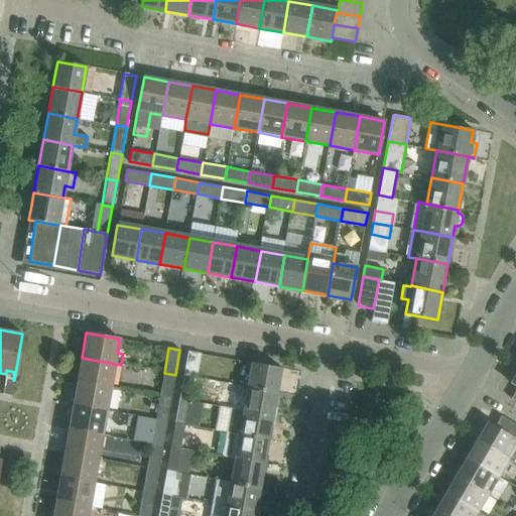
[(187,352),(183,376),(194,378),(197,379),(201,354),(187,352)]
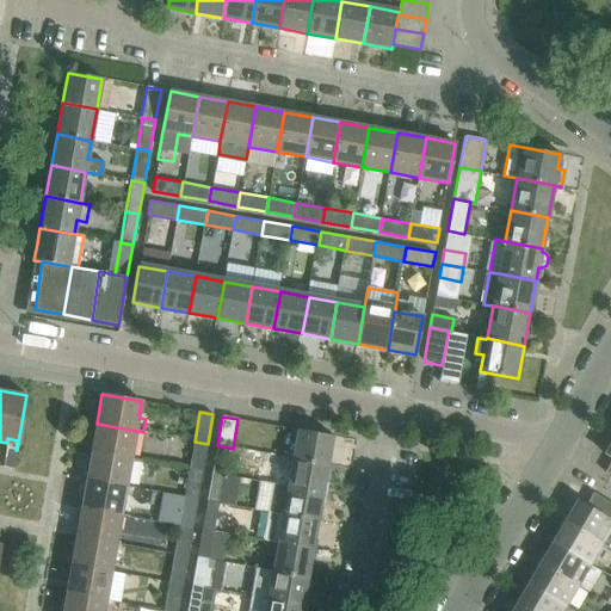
[(92,451),(131,460),(140,461),(144,432),(143,432),(97,424),(92,451)]
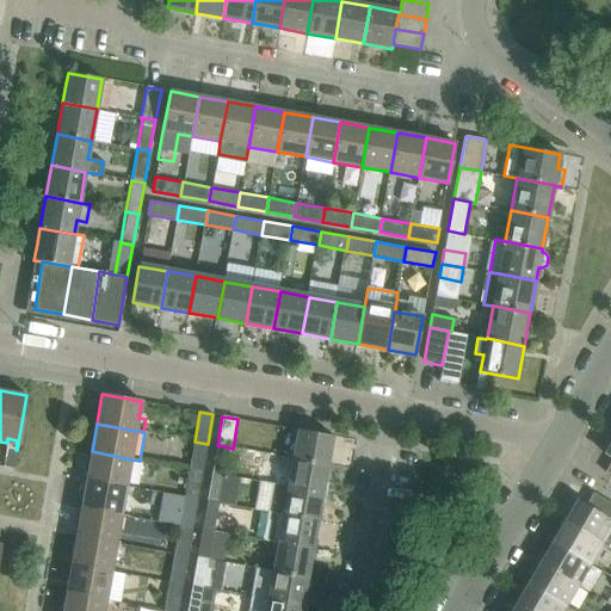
[(297,430),(292,460),(327,467),(333,436),(297,430)]
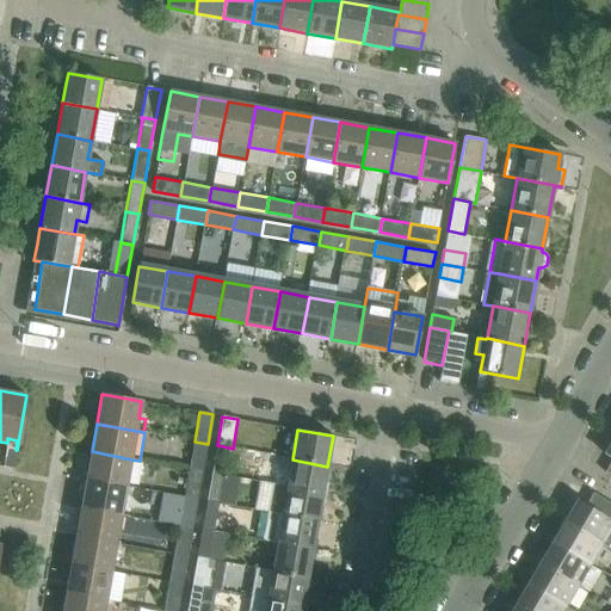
[(203,473),(208,444),(195,442),(189,470),(203,473)]
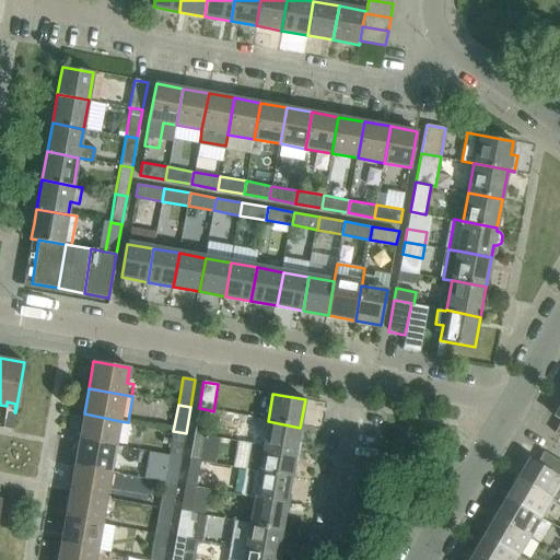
[(210,410),(199,408),(194,435),(205,436),(210,410)]
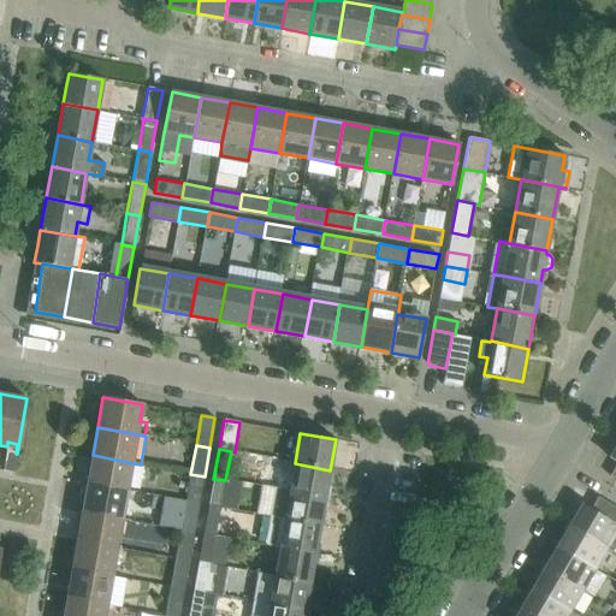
[(93,455),(87,484),(128,491),(132,463),(93,455)]
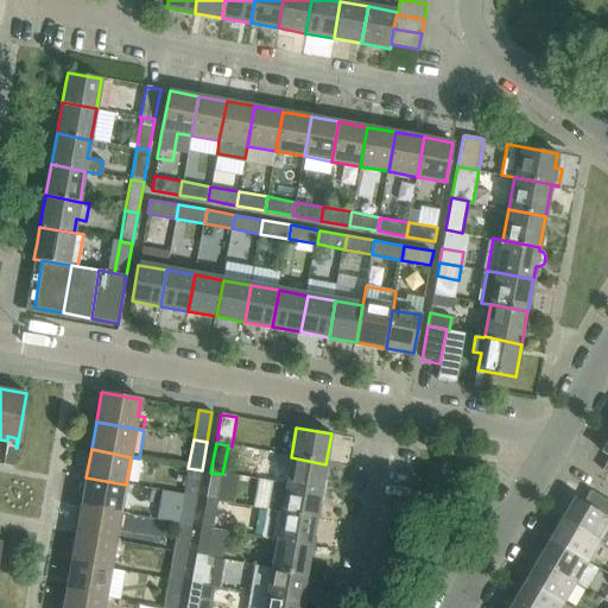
[(286,485),(286,486),(321,492),(325,464),(291,457),(286,485)]
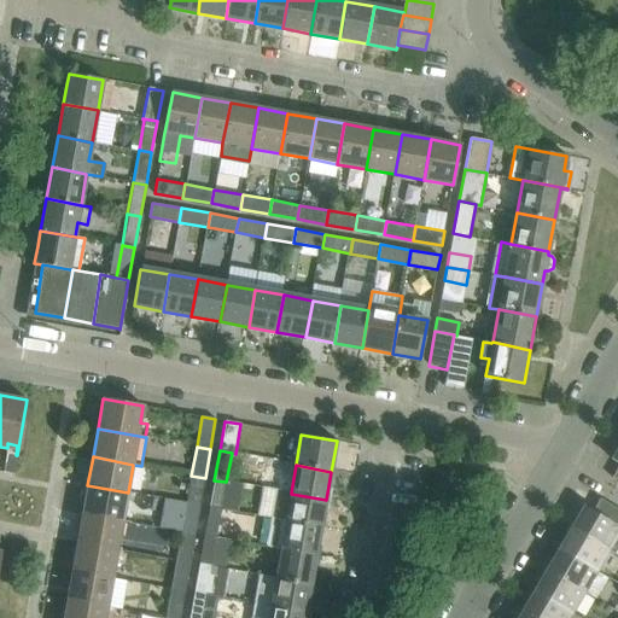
[(205,478),(191,476),(186,503),(199,506),(205,478)]
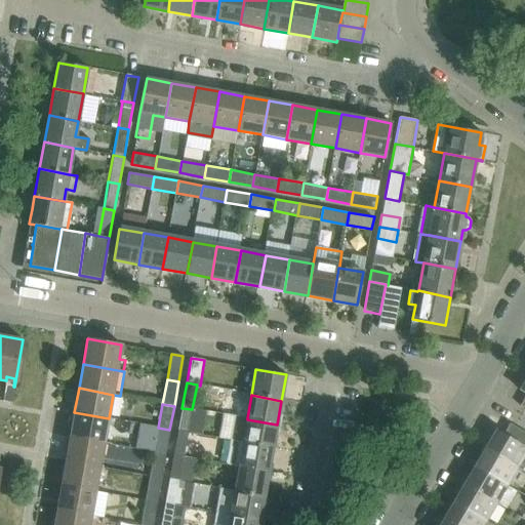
[(188,434),(196,435),(199,419),(191,418),(192,409),(182,408),(177,432),(188,434)]
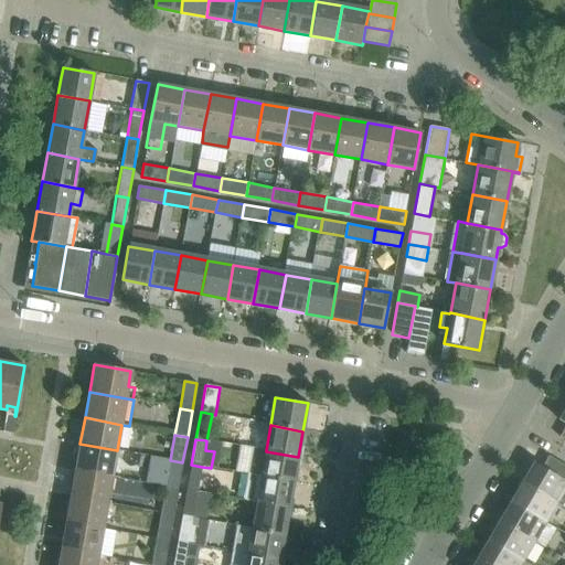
[(80,444),(75,470),(112,477),(117,450),(80,444)]
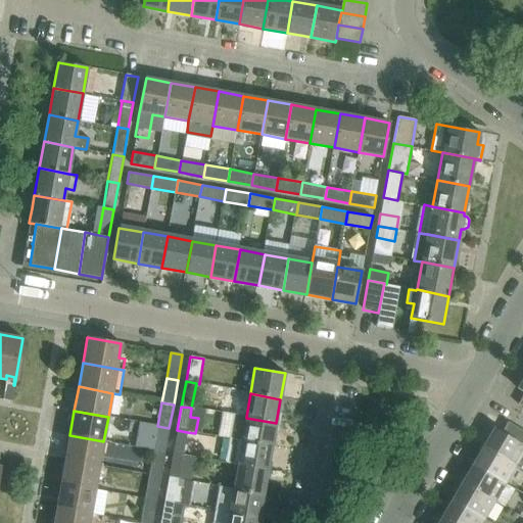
[(234,415),(230,439),(272,447),(276,423),(246,418),(246,417),(234,415)]
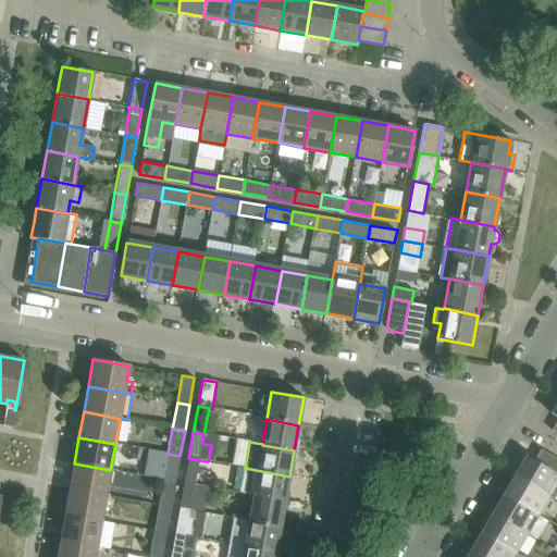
[(556,458),(541,449),(534,460),(525,456),(518,469),(517,468),(512,474),(549,496),(554,498),(556,493),(556,458)]
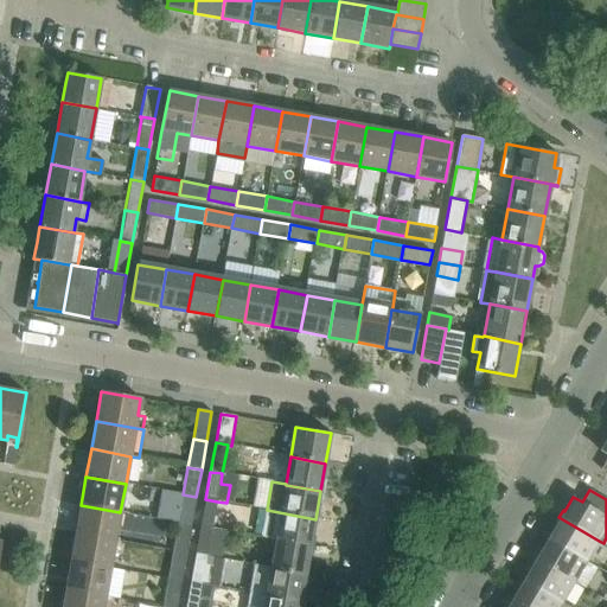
[(183,494),(178,523),(191,525),(196,497),(183,494)]
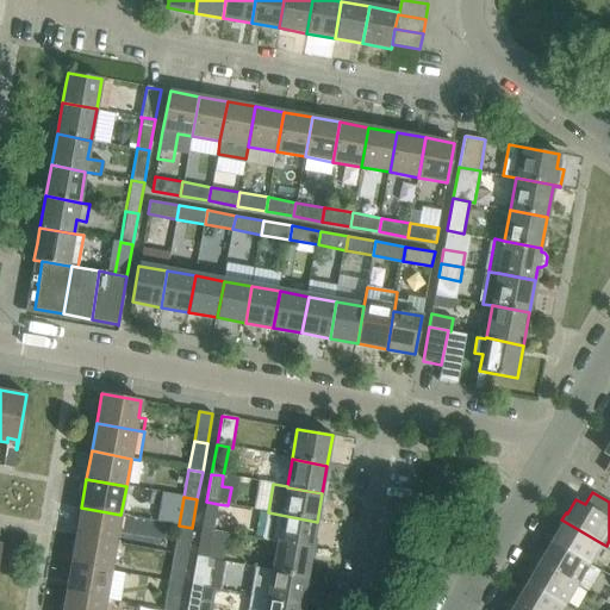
[(206,502),(201,530),(213,531),(218,504),(206,502)]
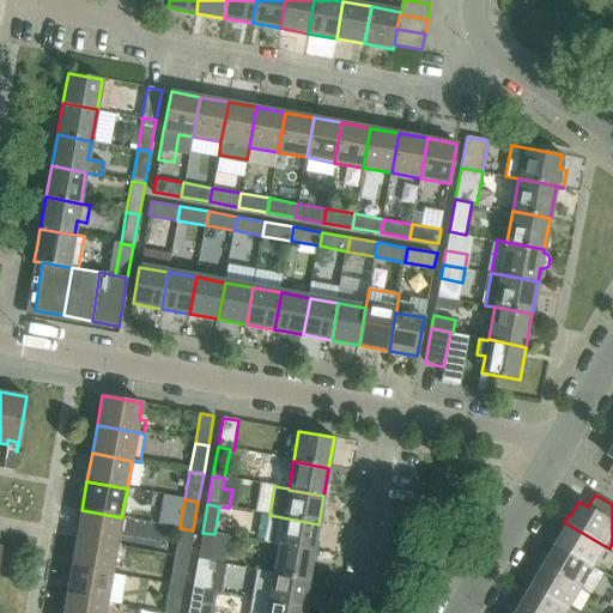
[(82,510),(77,539),(116,546),(121,517),(82,510)]
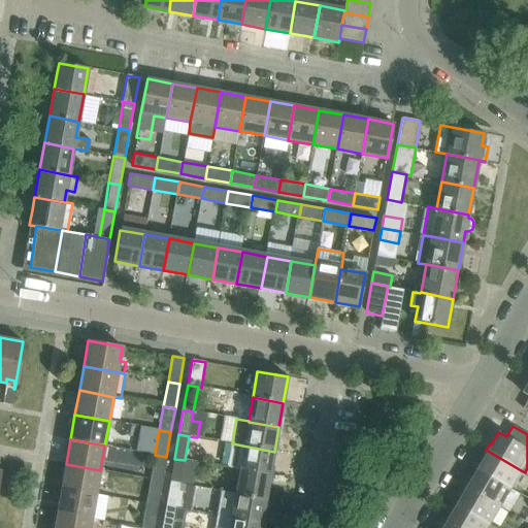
[(232,443),(227,468),(239,470),(270,475),(274,452),(232,443)]
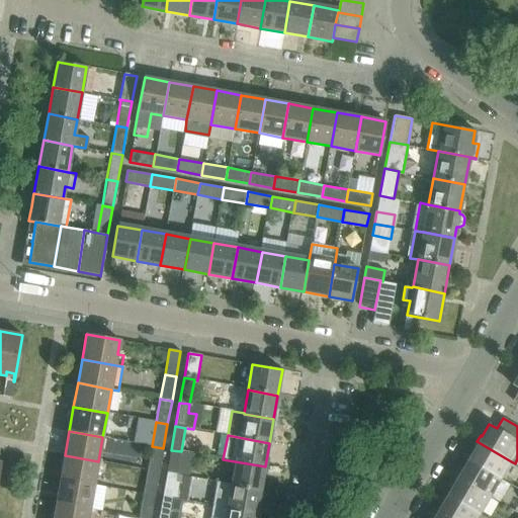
[(511,461),(477,441),(473,447),(475,448),(467,459),(501,480),(511,461)]
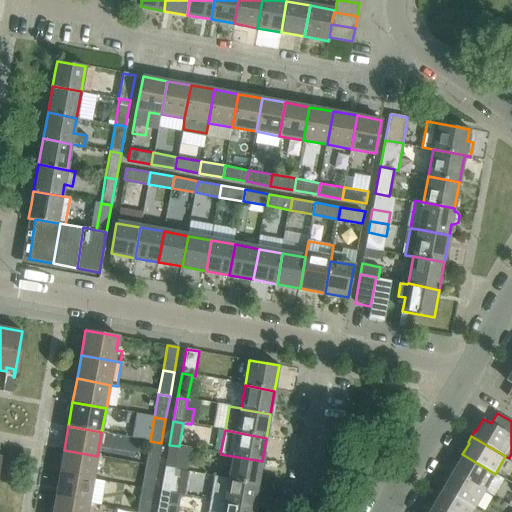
[(161,443),(150,441),(145,465),(157,467),(161,443)]
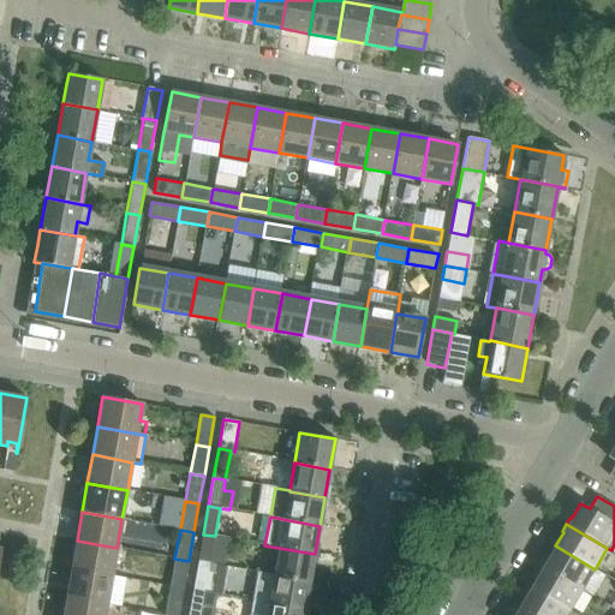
[(198,562),(220,566),(225,538),(203,535),(198,562)]
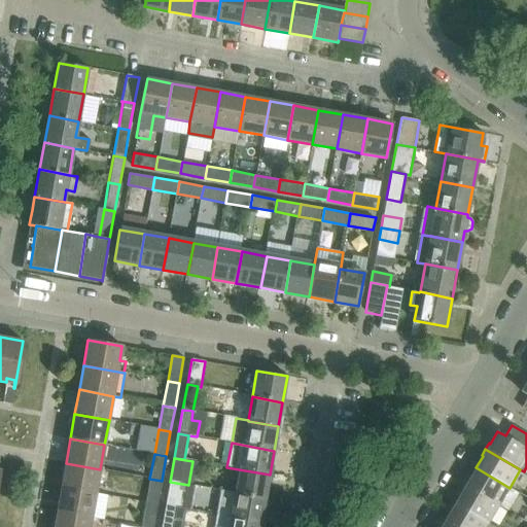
[(66,463),(62,487),(96,493),(100,469),(66,463)]
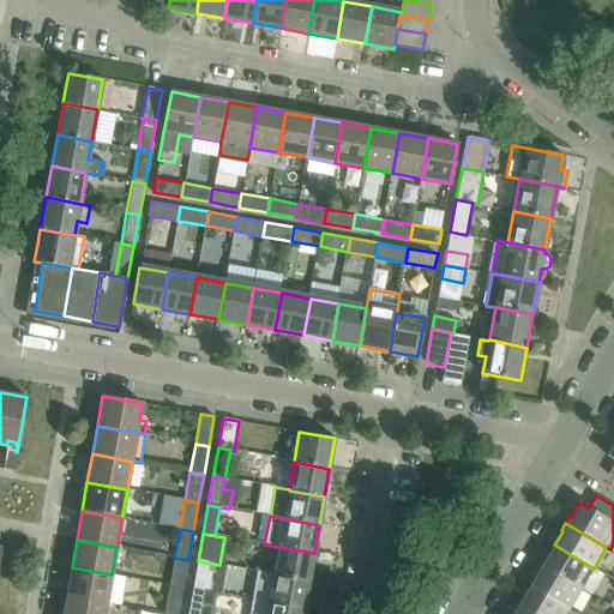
[(594,569),(554,545),(546,559),(545,558),(540,565),(582,589),(594,569)]
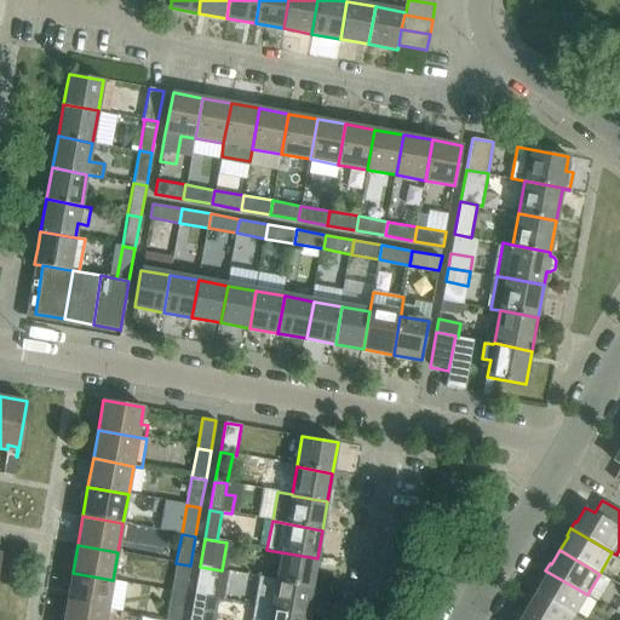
[(281,552),(276,580),(311,587),(317,558),(281,552)]
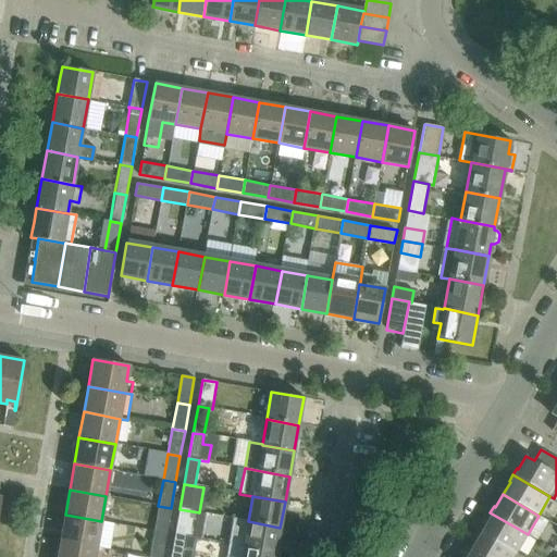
[(171,508),(158,506),(151,505),(149,521),(156,522),(153,531),(165,534),(171,508)]
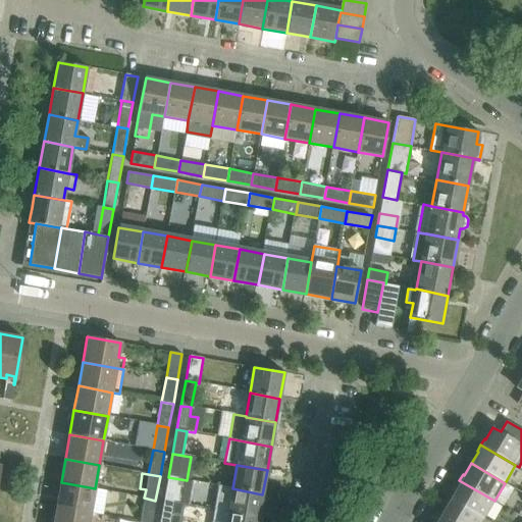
[(181,505),(187,480),(168,477),(164,502),(181,505)]
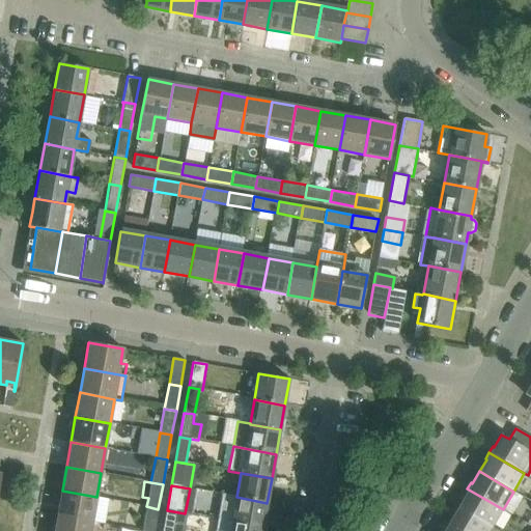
[(503,509),(467,488),(464,495),(465,496),(458,508),(492,528),(503,509)]
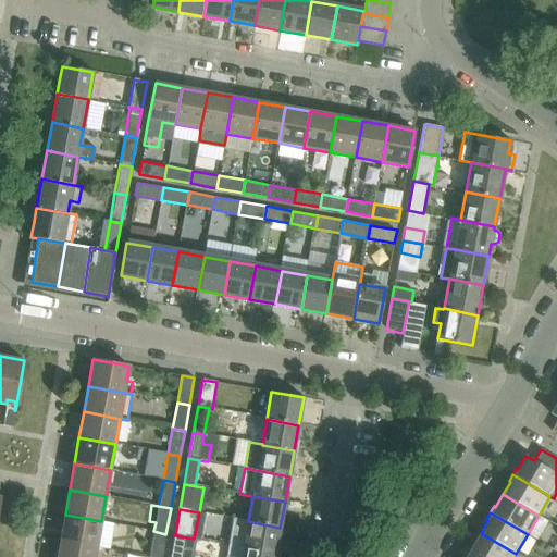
[(65,515),(60,541),(96,547),(109,549),(114,523),(101,521),(65,515)]
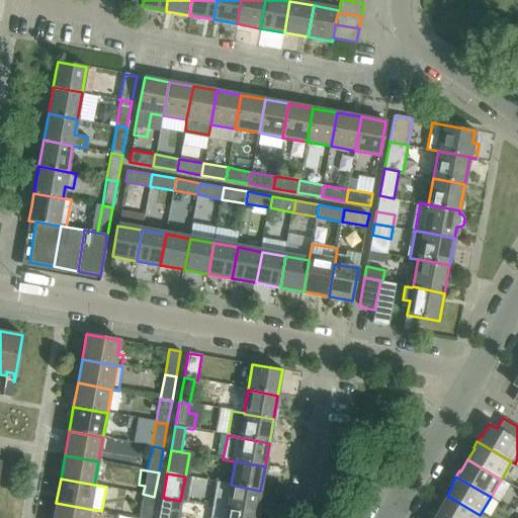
[(218,483),(213,506),(256,514),(260,491),(231,485),(218,483)]
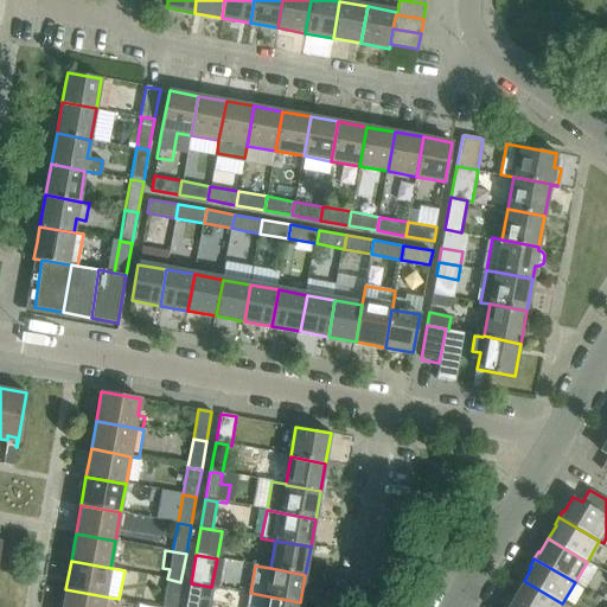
[(167,579),(161,606),(176,606),(180,582),(167,579)]
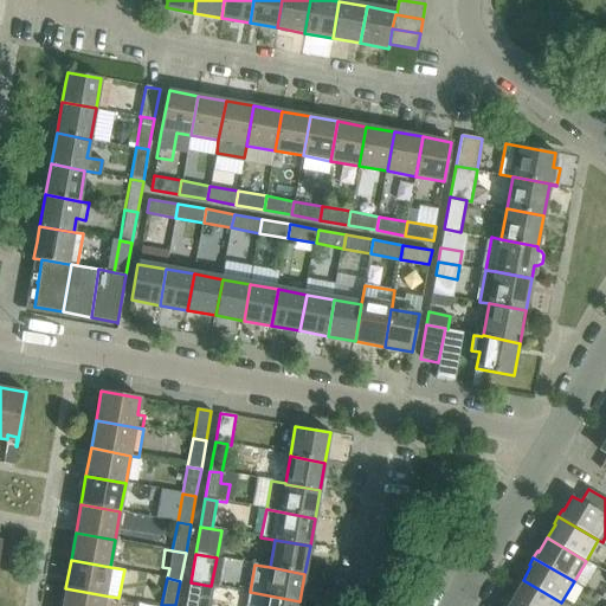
[(559,605),(561,603),(523,580),(515,593),(513,592),(509,599),(520,605),(559,605)]
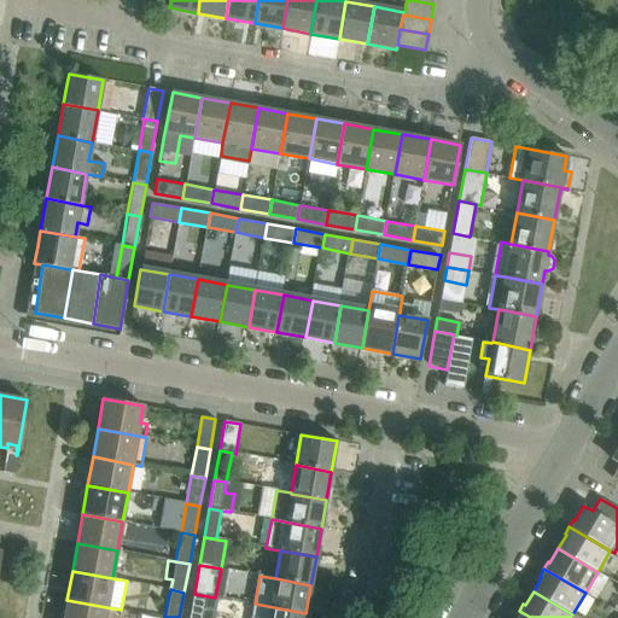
[(188,617),(211,617),(215,598),(194,594),(188,617)]
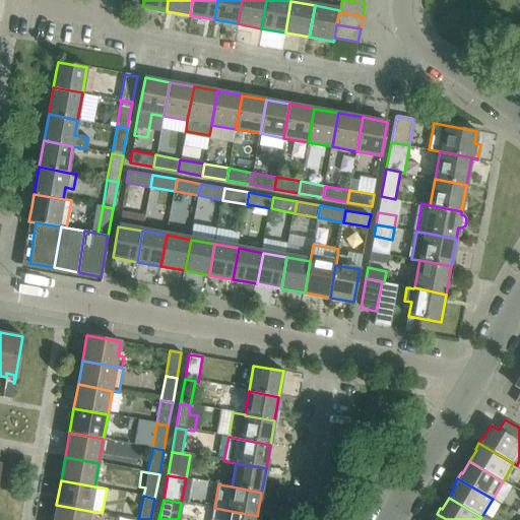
[(56,505),(53,519),(87,519),(89,511),(56,505)]
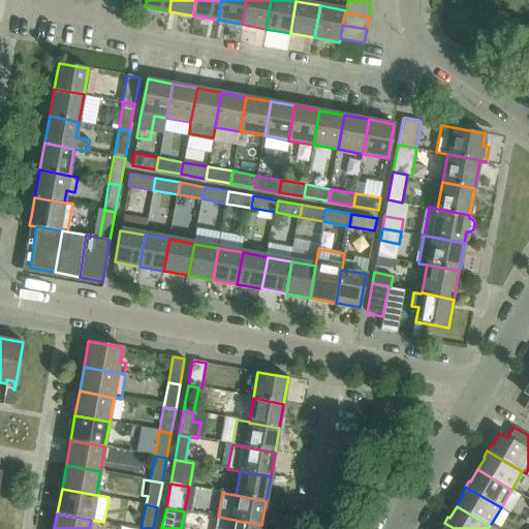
[(260,528),(261,525),(218,517),(216,528),(223,528),(260,528)]
